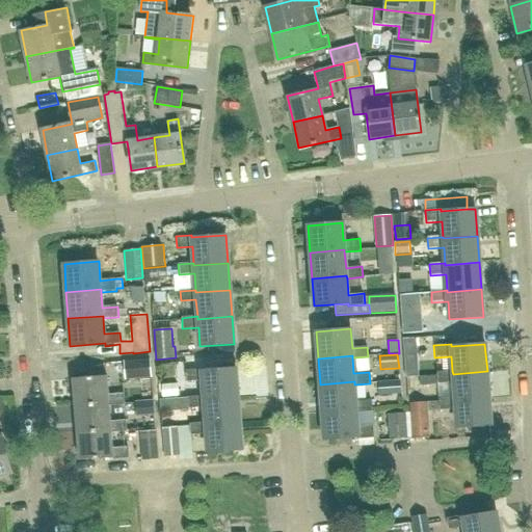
[(126,380),(152,378),(150,358),(125,361),(126,380)]
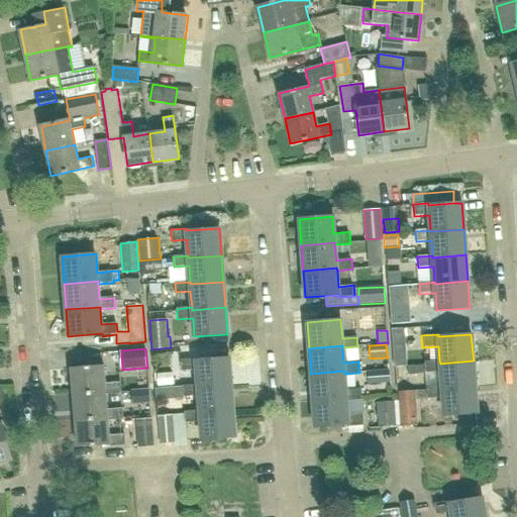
[(196,371),(197,385),(198,387),(231,385),(229,358),(196,360),(195,350),(180,352),(181,372),(196,371)]
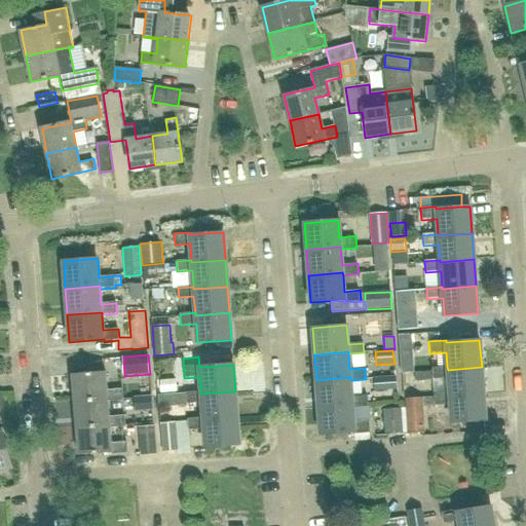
[(484,393),(482,367),(448,370),(447,367),(431,369),(433,379),(448,377),(449,393),(450,396),(484,393)]
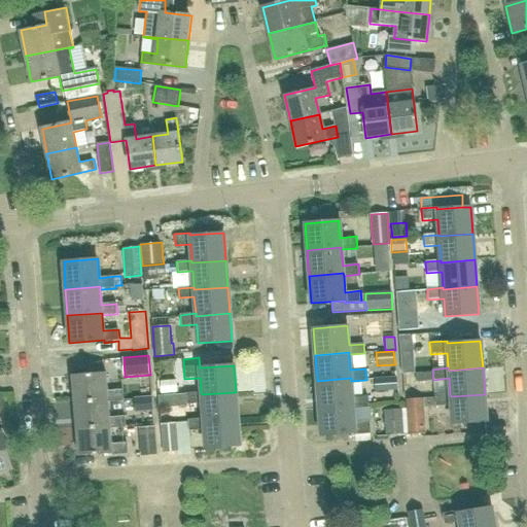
[(75,402),(108,399),(108,401),(124,400),(123,389),(108,390),(106,373),(72,375),(75,402)]
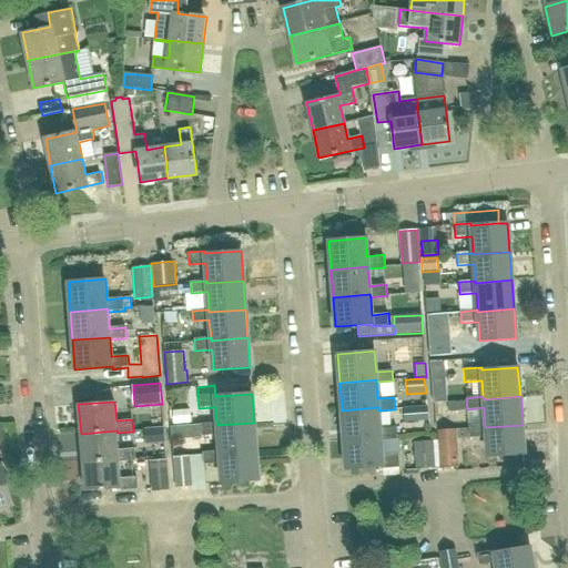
[(404,423),(428,421),(427,406),(403,408),(404,423)]
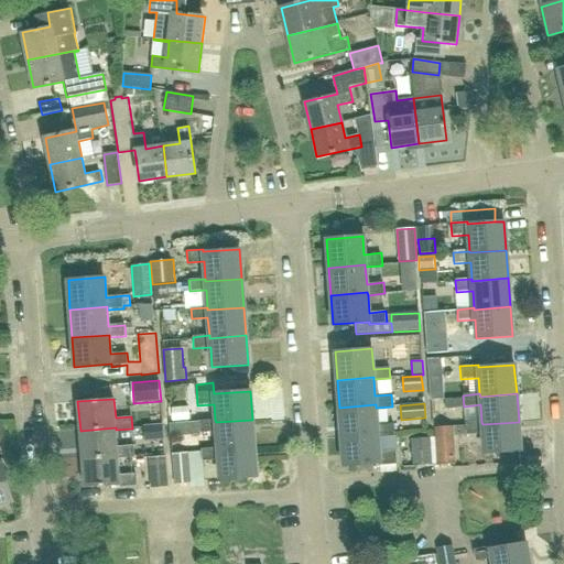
[(377,424),(376,408),(376,404),(339,408),(343,436),(378,433),(378,436),(394,434),(393,423),(377,424)]
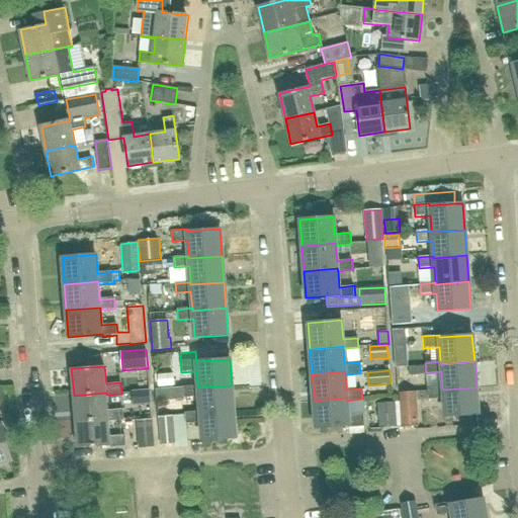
[(232,385),(198,387),(197,385),(182,386),(183,398),(198,397),(199,413),(199,414),(234,411),(232,385)]
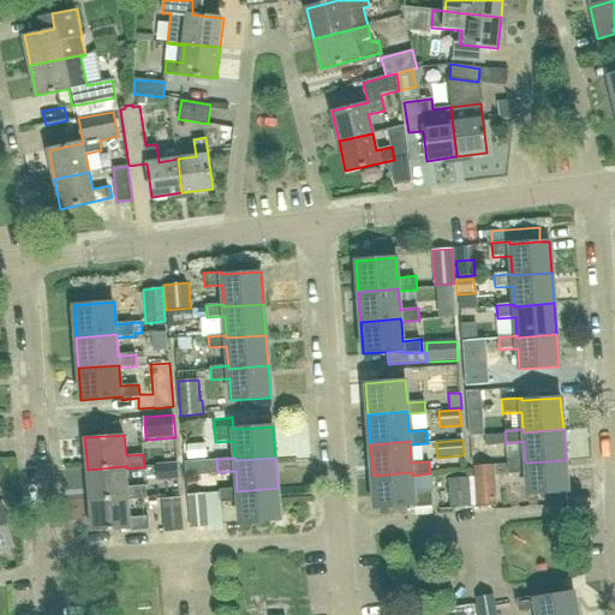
[(527,495),(568,491),(566,460),(526,463),(525,460),(506,461),(507,473),(526,472),(527,495)]
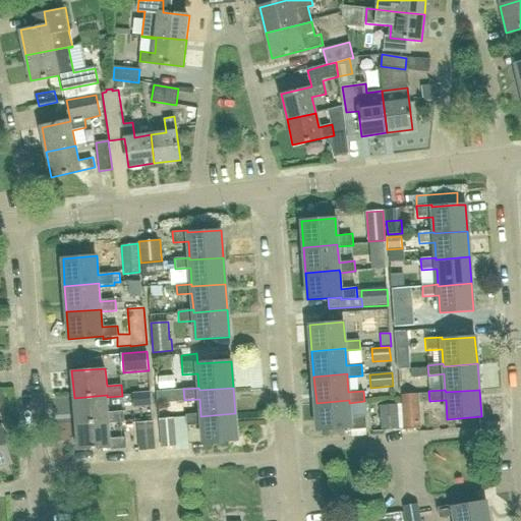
[(132,394),(133,408),(151,406),(150,392),(132,394)]
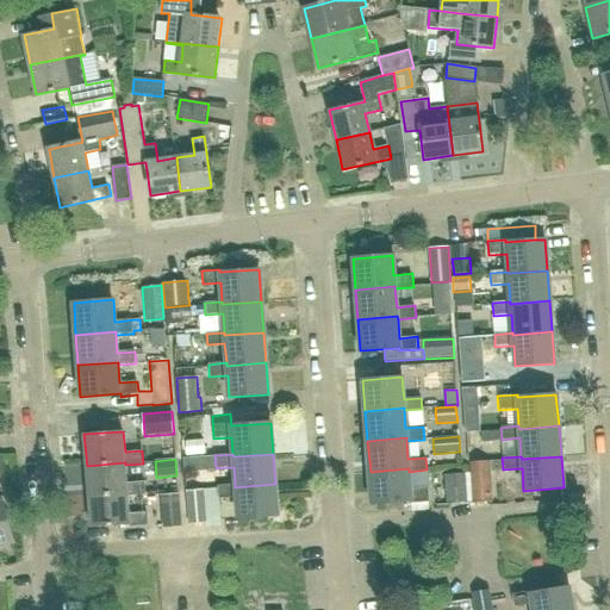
[(490,461),(470,462),(470,473),(472,502),(492,500),(491,472),(490,461)]
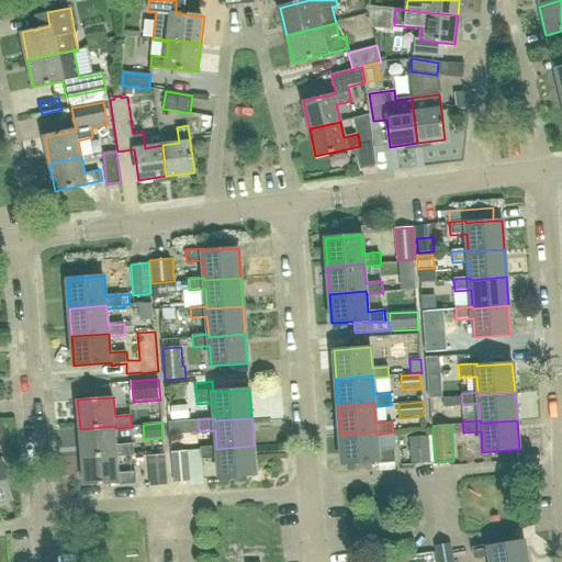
[(80,429),(82,457),(117,453),(117,457),(135,454),(134,444),(117,445),(115,428),(115,426),(80,429)]
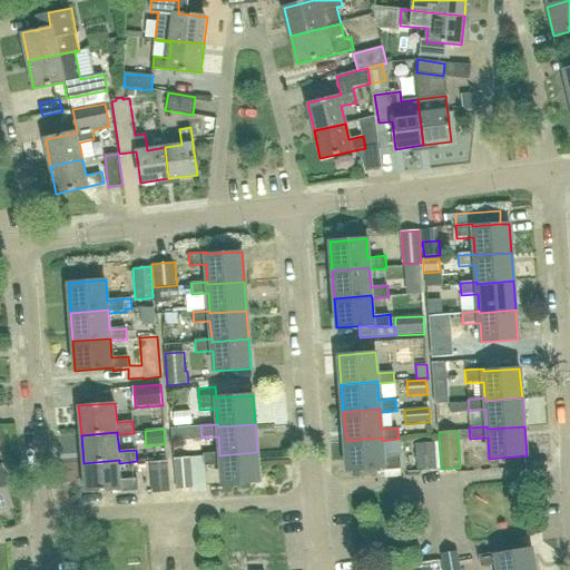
[(383,457),(382,441),(382,438),(346,441),(349,470),(384,467),(384,470),(401,469),(400,455),(383,457)]
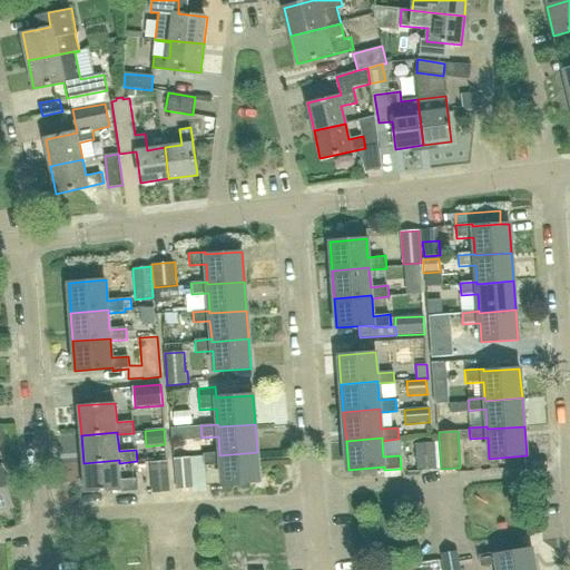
[(418,470),(441,469),(439,442),(415,443),(418,470)]
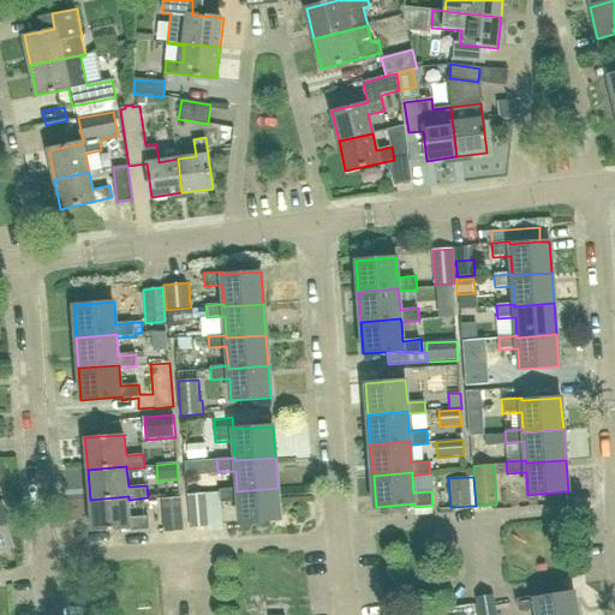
[(237,490),(220,491),(221,503),(238,502),(240,523),(280,520),(278,488),(237,491),(237,490)]
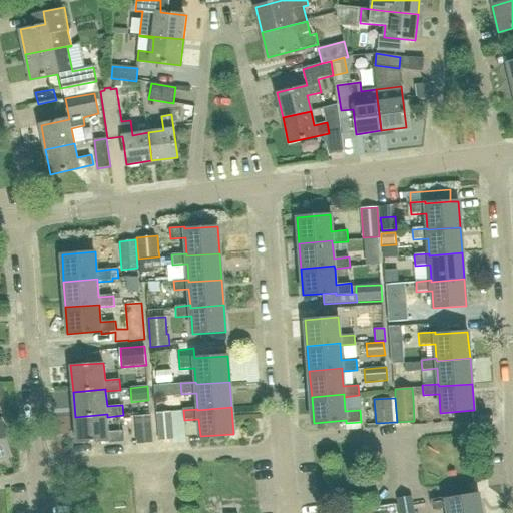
[(158,441),(173,440),(171,412),(156,413),(158,441)]
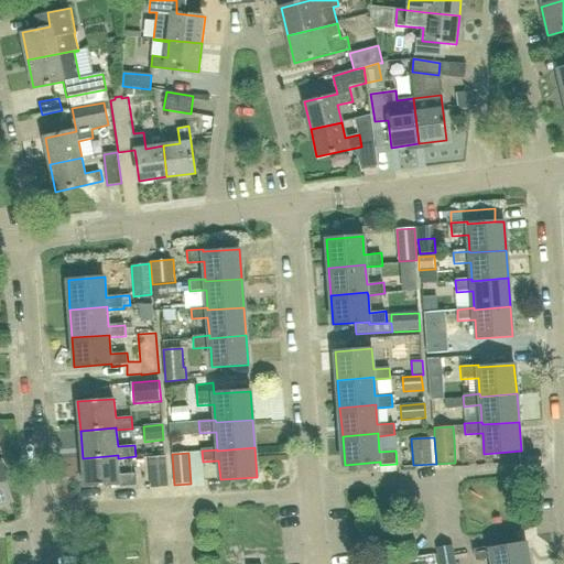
[(118,455),(83,458),(85,488),(120,485),(120,487),(138,486),(137,474),(120,476),(118,458),(118,455)]
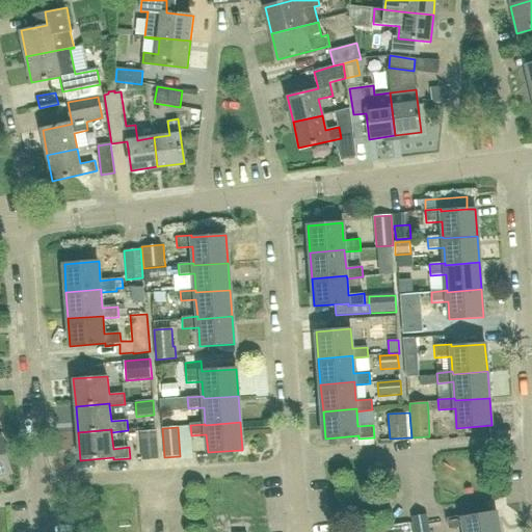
[(142,461),(159,459),(156,430),(139,431),(142,461)]
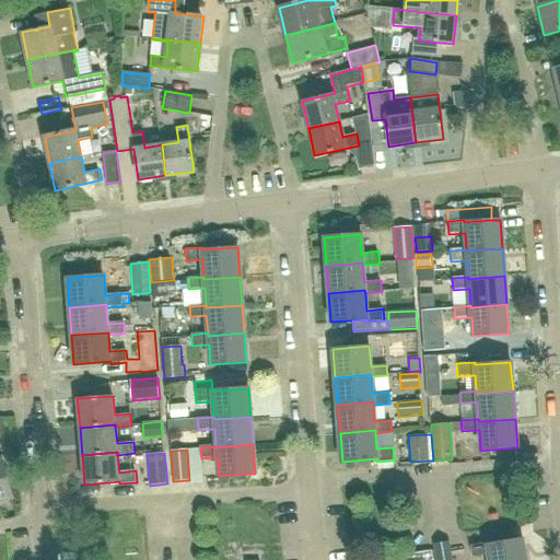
[(0,457),(0,500),(12,497),(1,458),(0,457)]
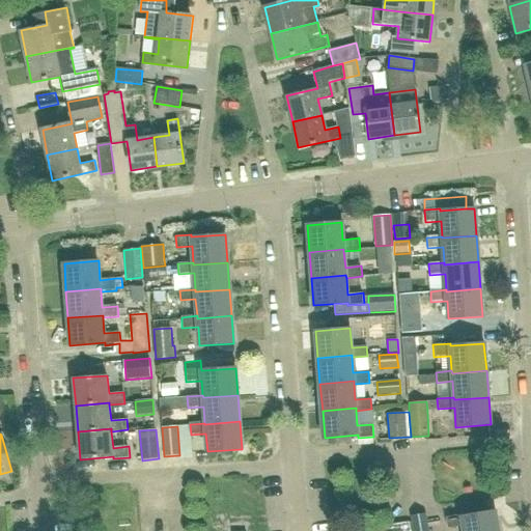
[(460,526),(462,530),(496,530),(493,512),(460,519),(459,515),(445,519),(447,529),(460,526)]
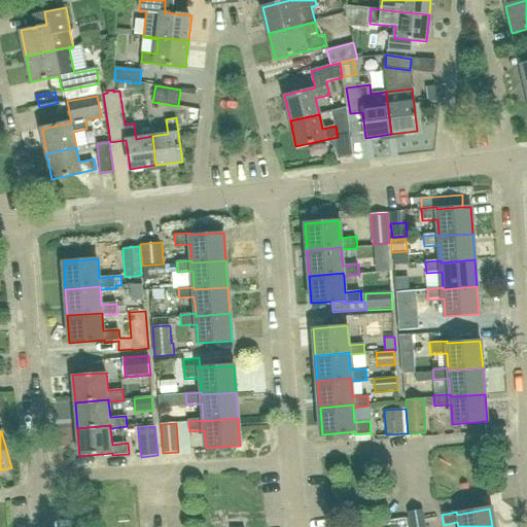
[(409,526),(425,526),(423,513),(408,515),(409,526)]
